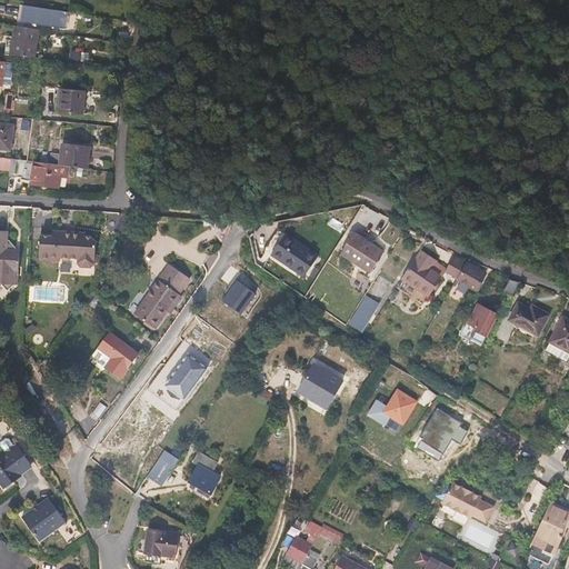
[(65,29),(67,11),(43,8),(42,13),(42,19),(47,19),(46,26),(65,29)]
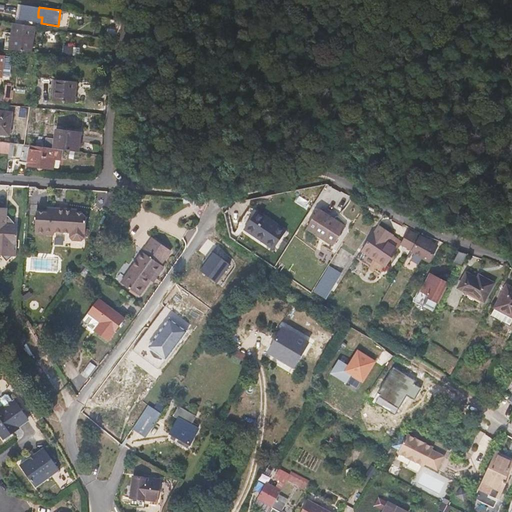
[(31,52),(35,27),(13,23),(10,36),(8,49),(31,52)]
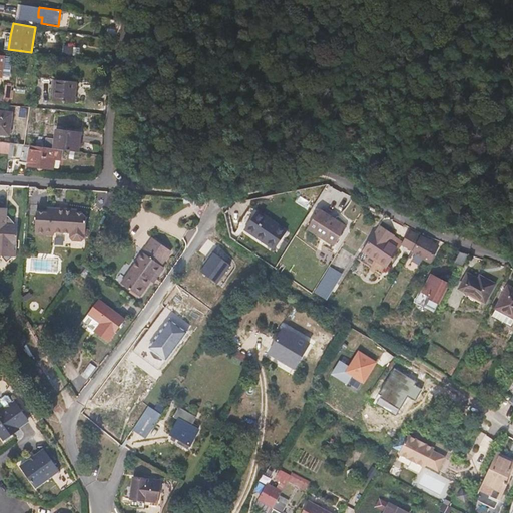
[(112,37),(113,29),(107,28),(105,36),(112,37)]
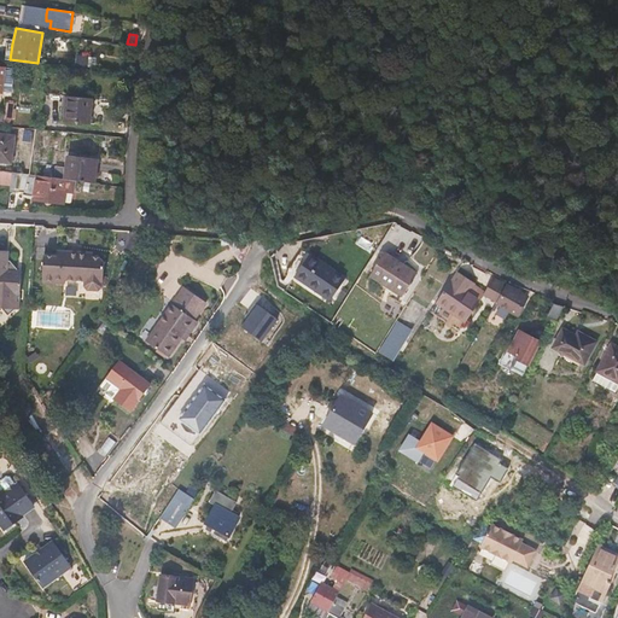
[(86,66),(87,57),(86,57),(76,56),(75,65),(86,66)]
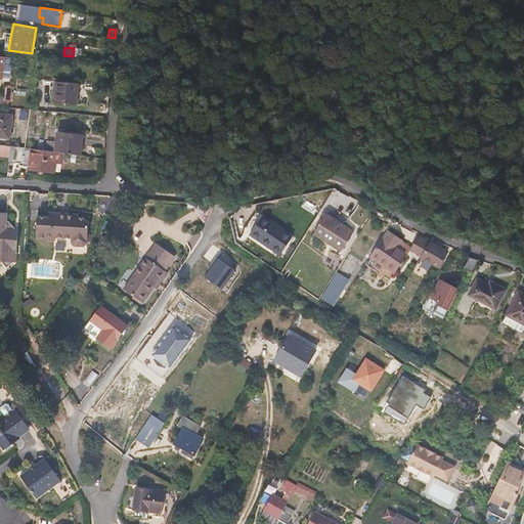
[(77,94),(78,83),(55,82),(54,103),(76,105),(77,94)]
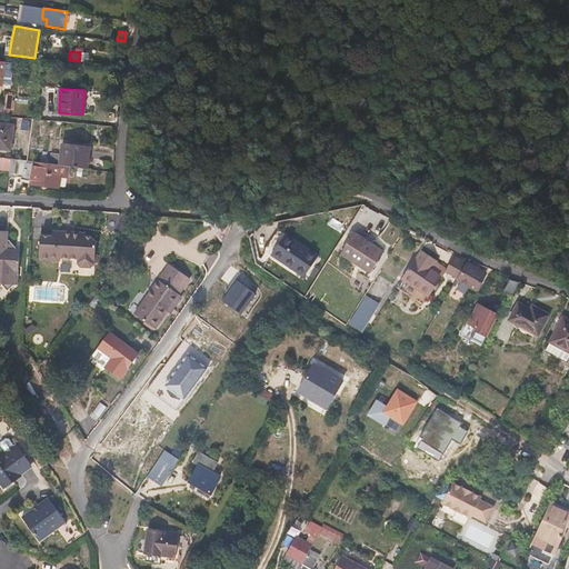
[(7,93),(5,108),(0,107),(0,116),(8,117),(9,109),(12,110),(15,100),(12,100),(13,96),(7,93)]
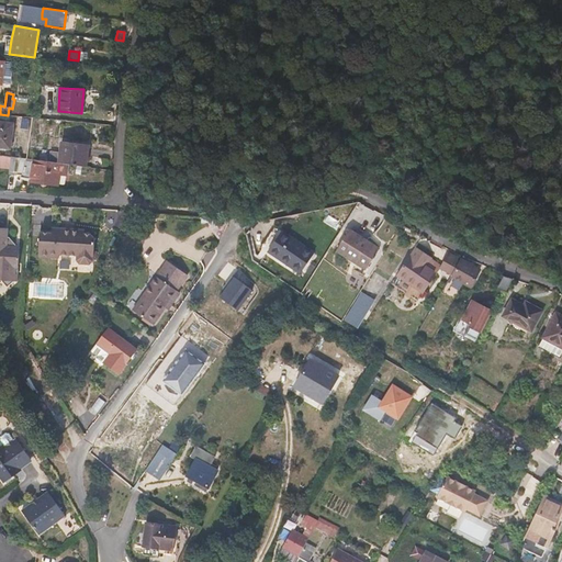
[(0,147),(10,148),(13,124),(0,122),(0,147)]
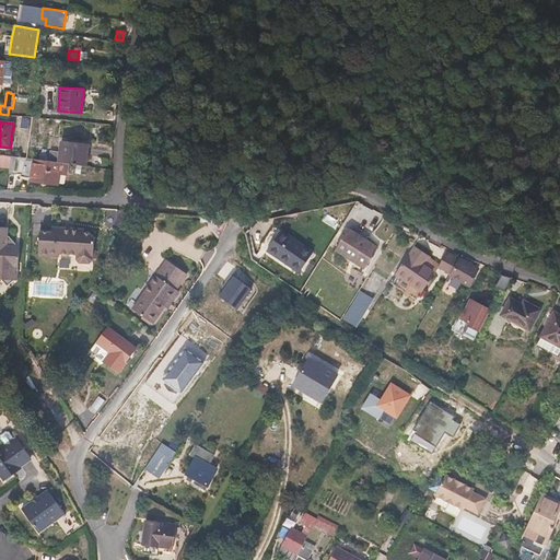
[(50,150),(48,161),(69,164),(85,166),(88,156),(89,146),(60,141),(59,152),(50,150)]
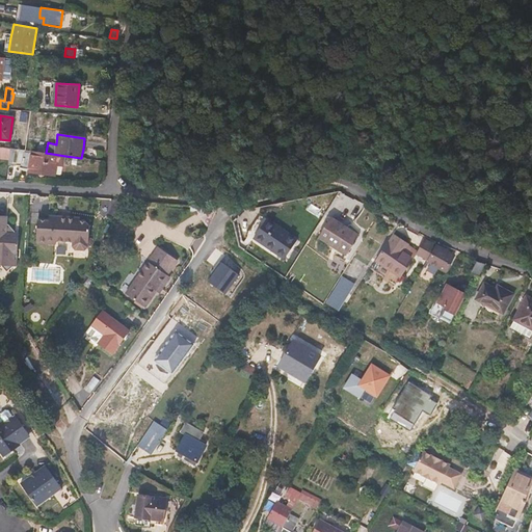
[(10,149),(0,147),(0,158),(8,160),(10,149)]
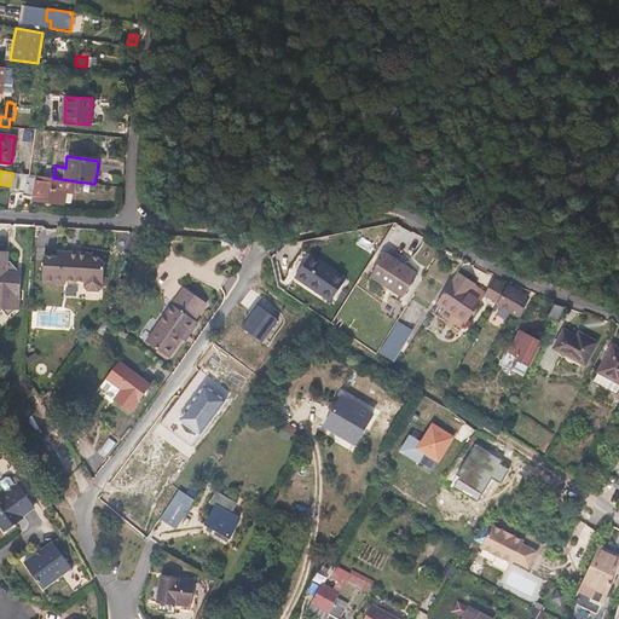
[(23,196),(25,196),(34,197),(34,201),(64,204),(65,198),(67,192),(74,194),(76,181),(53,178),(50,178),(45,177),(12,173),(10,186),(10,191),(23,194),(23,196)]
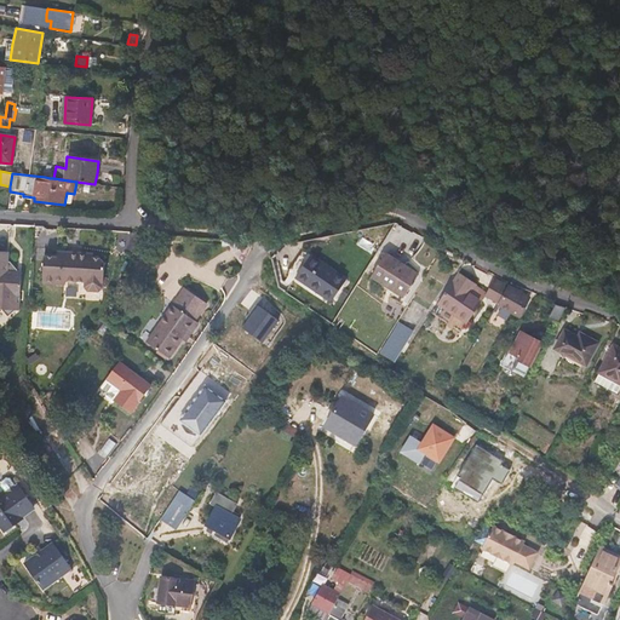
[(242,265),(252,247),(251,244),(250,241),(248,240),(246,239),(234,252),(242,265)]
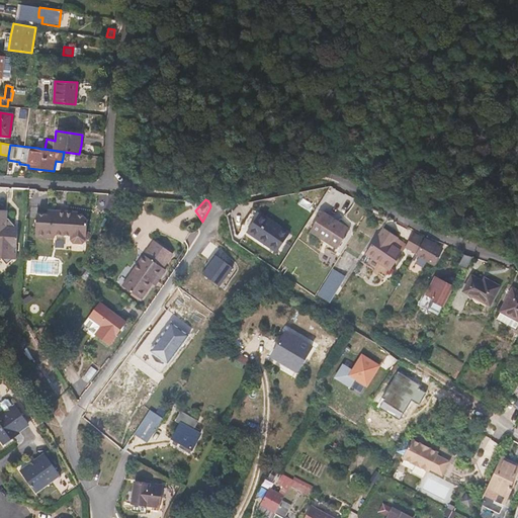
[(0,258),(1,259),(6,265),(13,260),(16,260),(17,235),(18,227),(14,227),(14,226),(7,219),(8,210),(0,209),(0,258)]
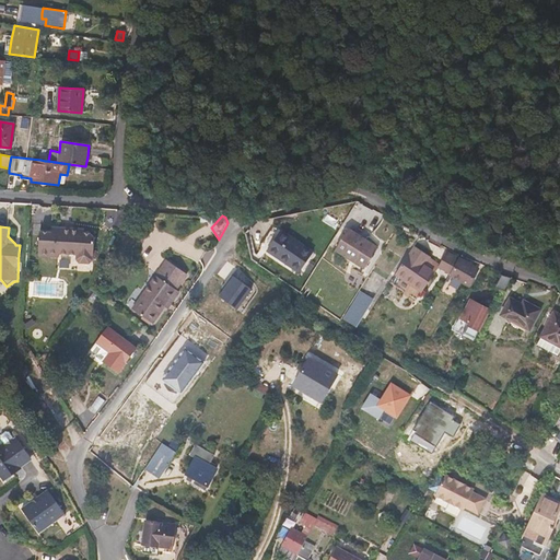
[(84,229),(71,228),(67,228),(62,228),(51,226),(50,232),(39,231),(38,255),(59,256),(59,253),(77,254),(76,259),(79,263),(89,263),(92,259),(92,255),(93,255),(93,237),(90,232),(83,232),(84,229)]
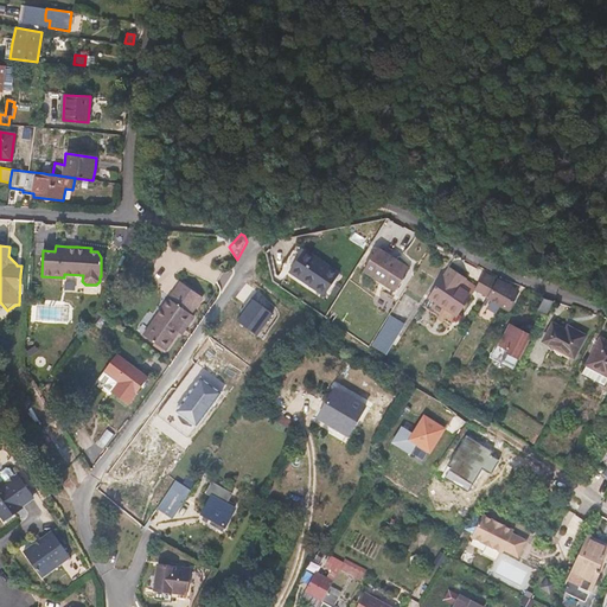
[(410,269),(377,248),(363,270),(395,292),(410,269)]
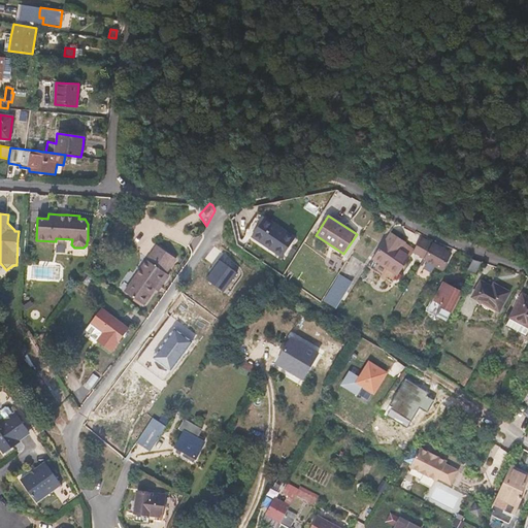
[(295,237),(264,217),(251,236),(283,257),(295,237)]
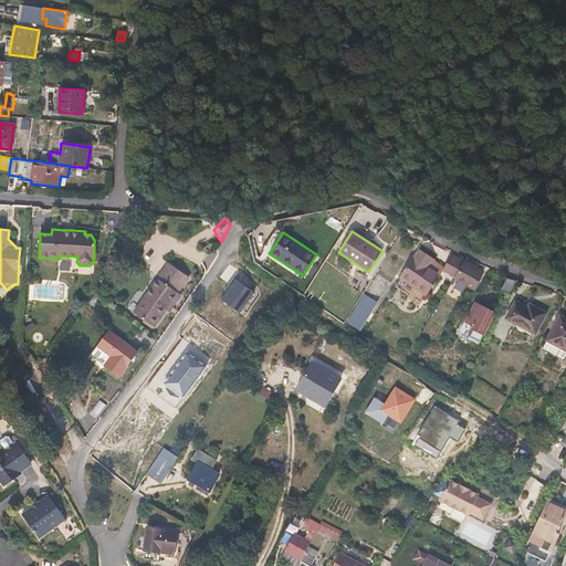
[(431,268),(436,261),(418,249),(399,278),(426,296),(440,274),(431,268)]
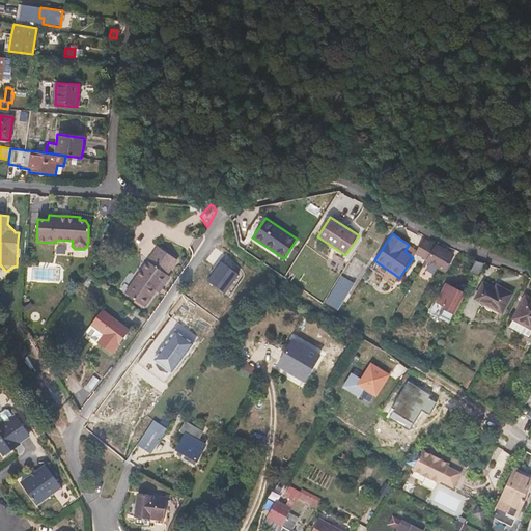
[(417,250),(415,254),(427,260),(436,245),(423,239),(417,250)]
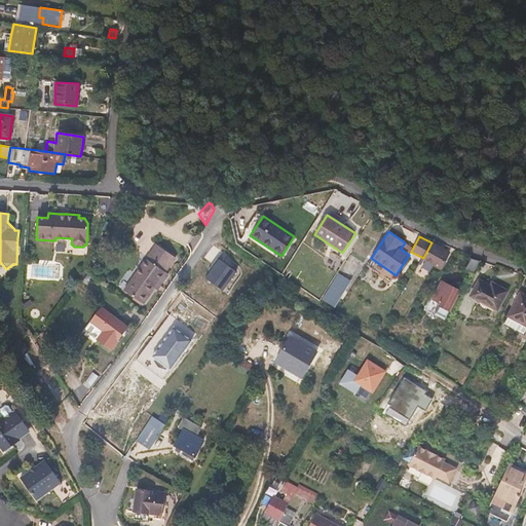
[(413,248),(405,242),(401,249),(409,255),(411,252),(413,248)]
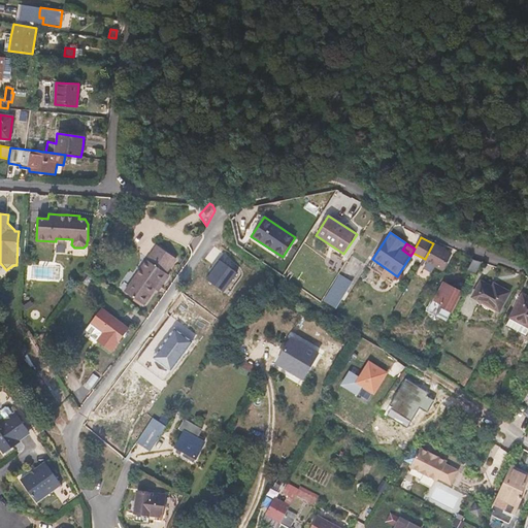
[(442,270),(452,254),(433,243),(425,259),(425,261),(442,270)]
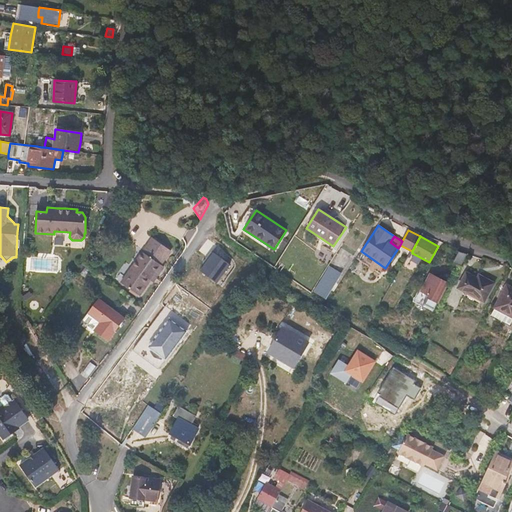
[(171,251),(152,237),(120,282),(139,296),(150,280),(161,265),(171,251)]
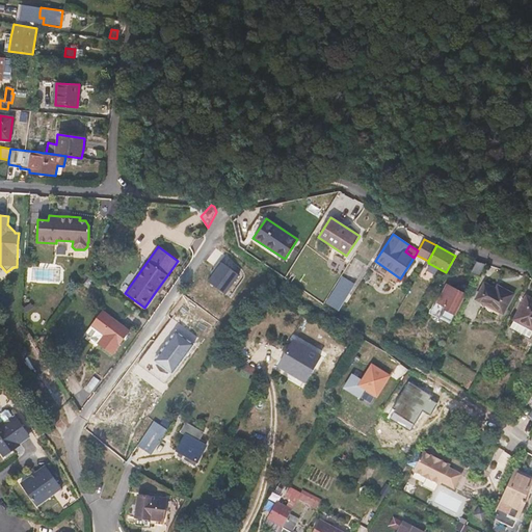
[(486,264),(477,262),(470,274),(479,276),(486,264)]
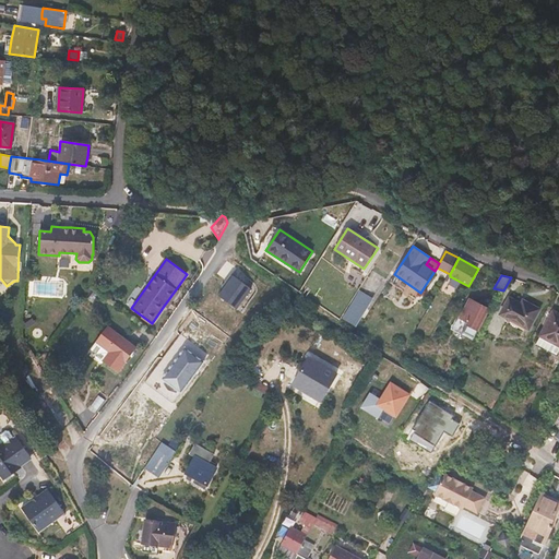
[(250,289),(233,276),(226,285),(219,294),(237,307),(250,289)]
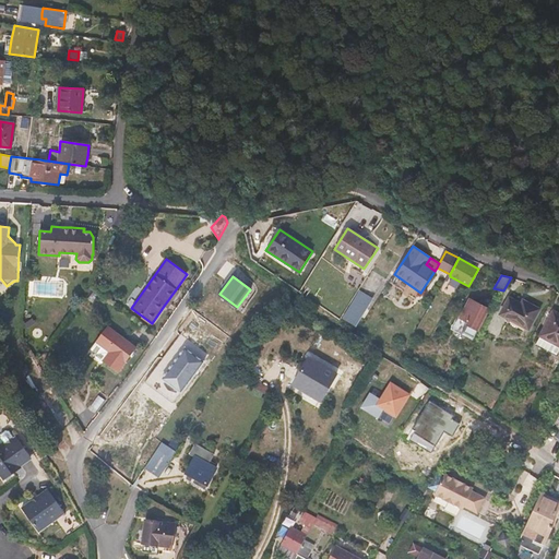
[(168,309),(179,292),(176,289),(164,306),(168,309)]
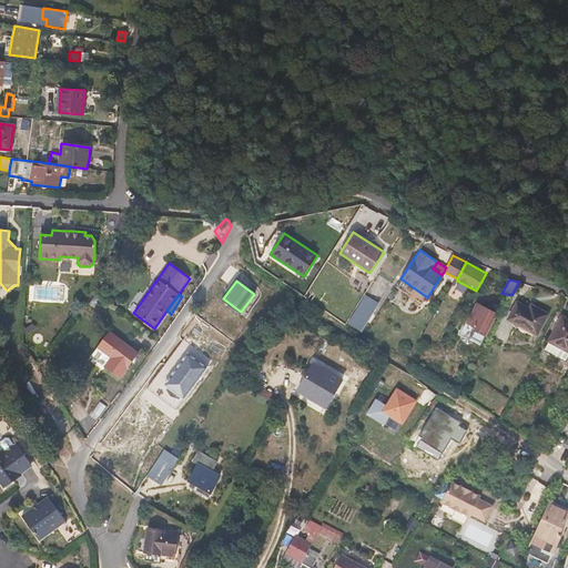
[(374,312),(378,304),(365,297),(348,324),(362,332),(367,323),(374,312)]
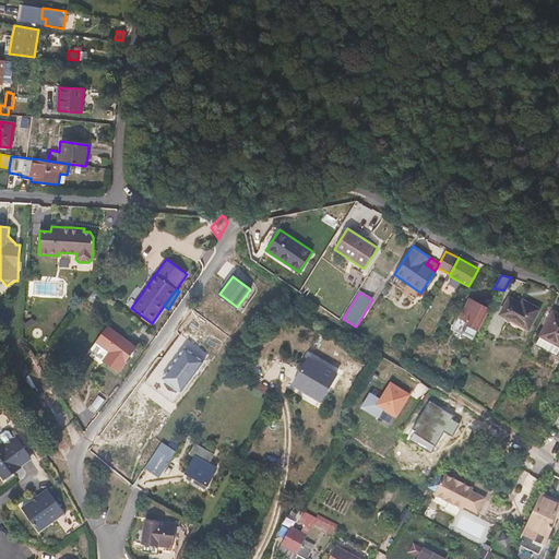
[(528,330),(539,309),(523,301),(521,305),(509,298),(500,314),(528,330)]
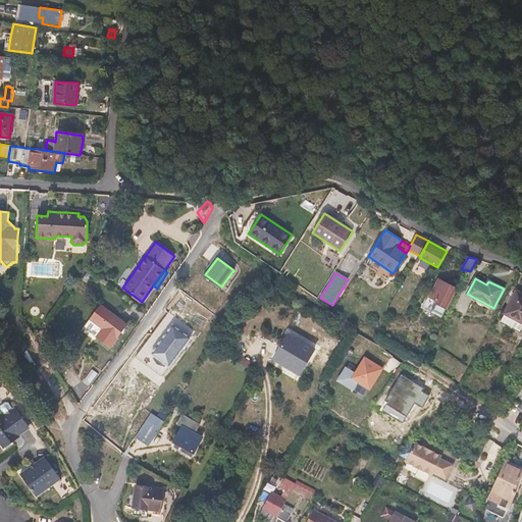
[(457,289),(438,279),(429,297),(436,301),(435,303),(447,309),(457,289)]
